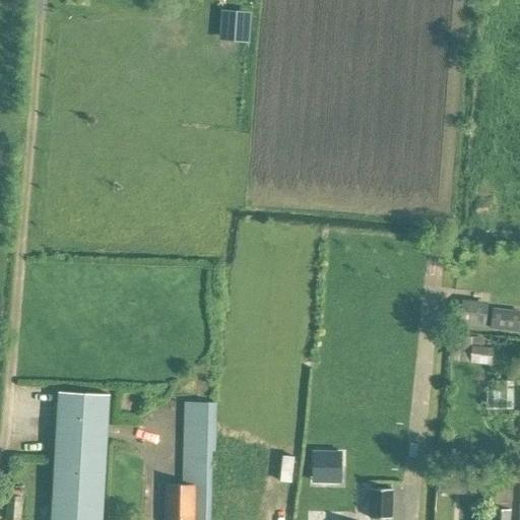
[(251,40),(251,9),(221,8),(220,40),(251,40)]
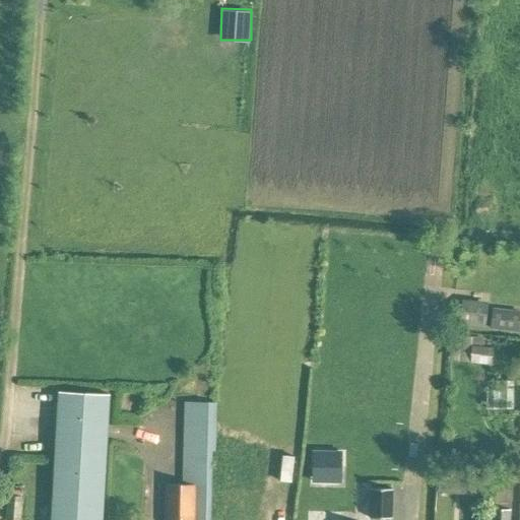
[(485,329),(488,304),(461,301),(459,326),(485,329)]
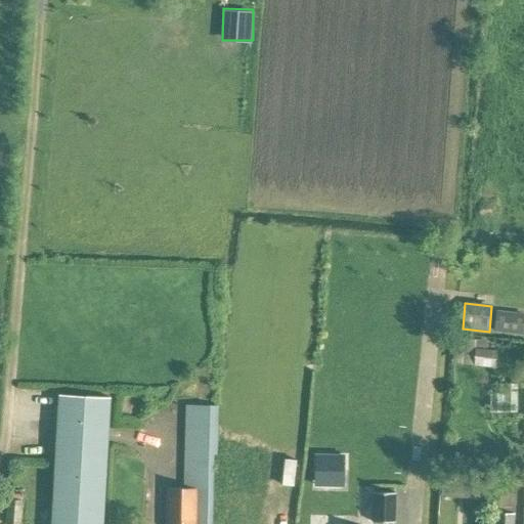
[(523,314),(495,311),(493,334),(523,337),(523,329),(523,314)]
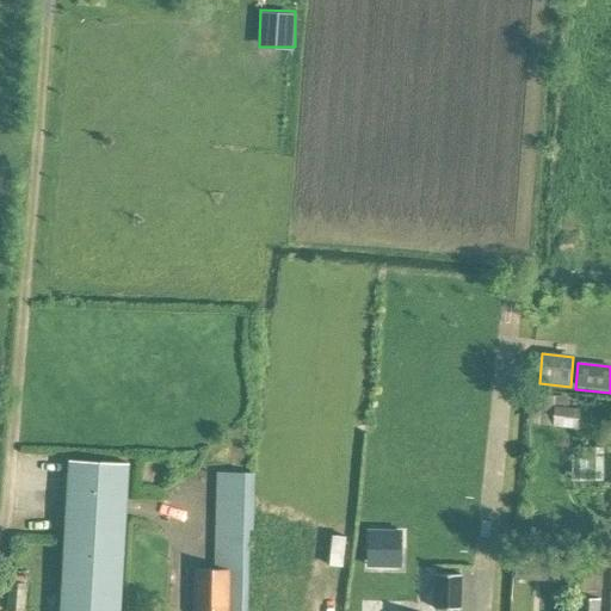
[(318,504),(327,386),(284,382),(275,503),(304,505),(295,610),(331,610),(339,506),(318,504)]
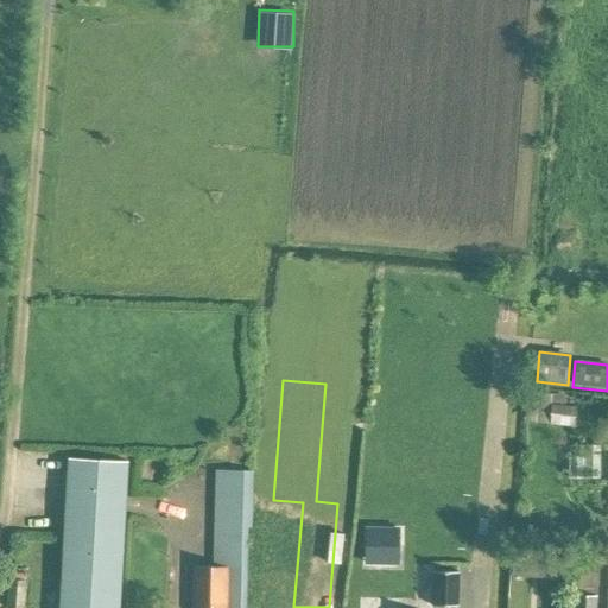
[(572,428),(575,407),(551,404),(549,425),(572,428)]
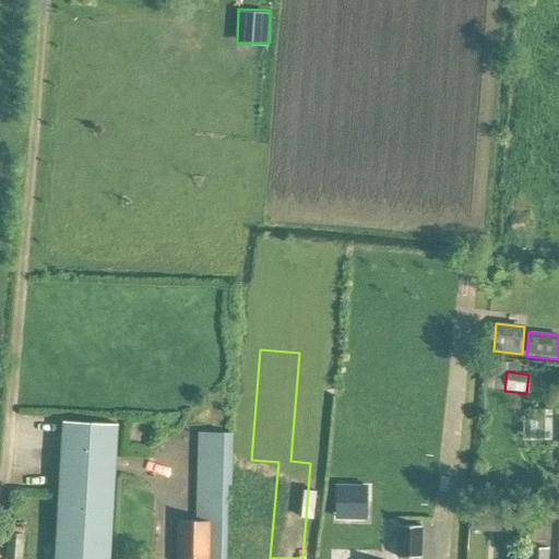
[(525,437),(556,437),(556,407),(525,407),(525,437)]
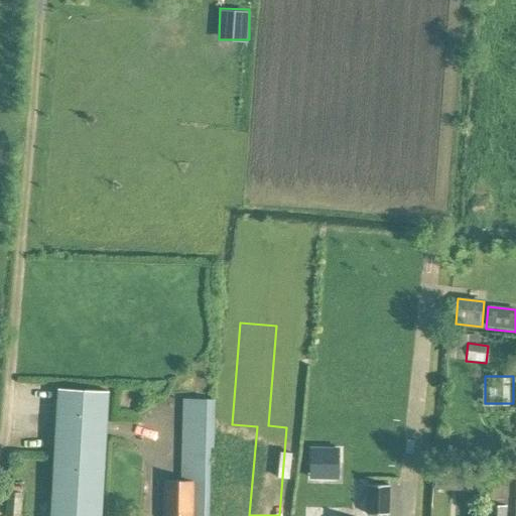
[(58,389),(54,459),(50,515),(100,515),(108,392),(58,389)]
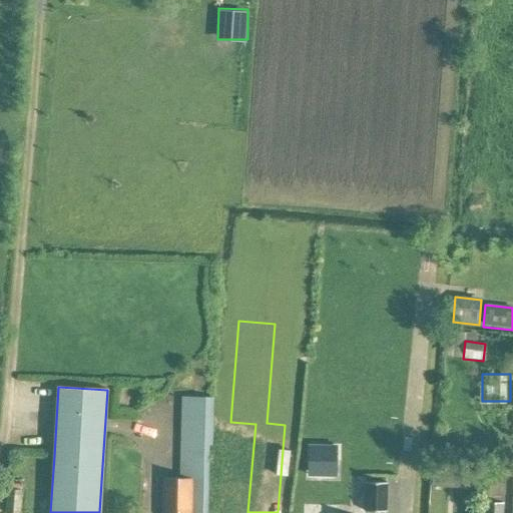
[(206,512),(208,444),(211,444),(212,398),(181,398),(179,479),(163,478),(162,512),(206,512)]
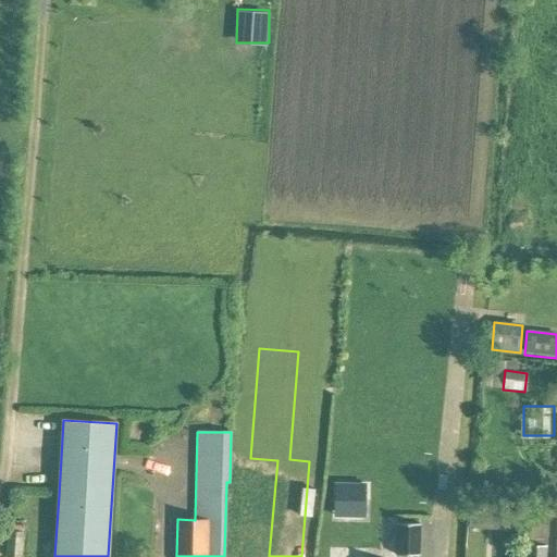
[(349,510),(349,498),(364,498),(364,484),(335,484),(334,510),(349,510)]
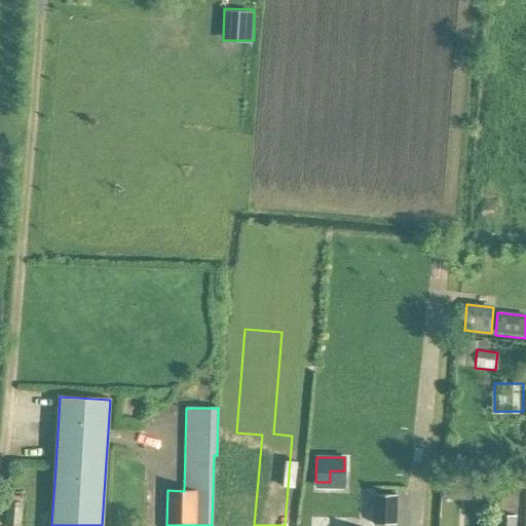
[(467,483),(466,499),(489,500),(490,484),(467,483)]
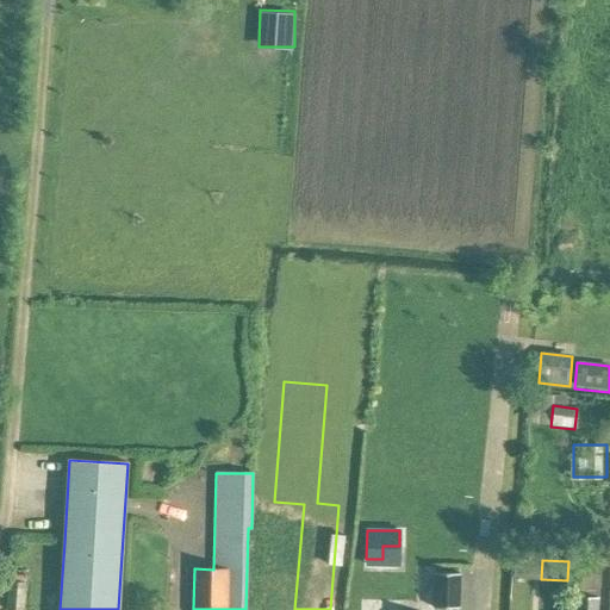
[(433,574),(431,609),(459,609),(460,574),(433,574)]
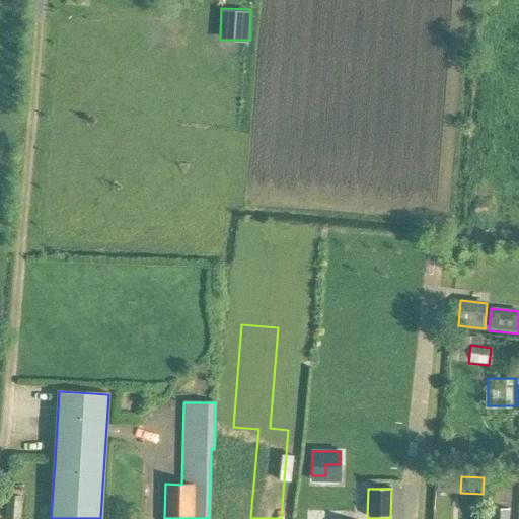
[(7,496),(5,518),(19,518),(20,496),(7,496)]
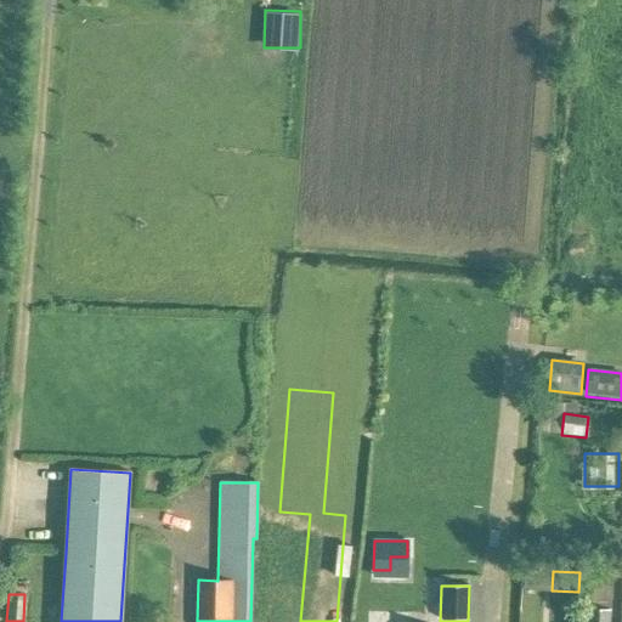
[(610,621),(610,610),(587,610),(586,621),(610,621)]
